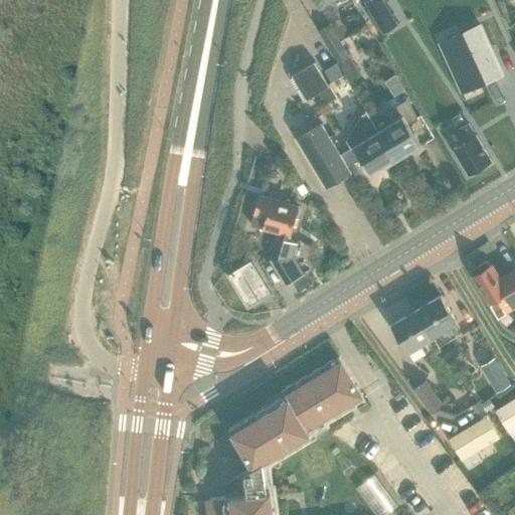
[(381,0),(365,0),(364,1),(384,34),(397,25),(381,0)]
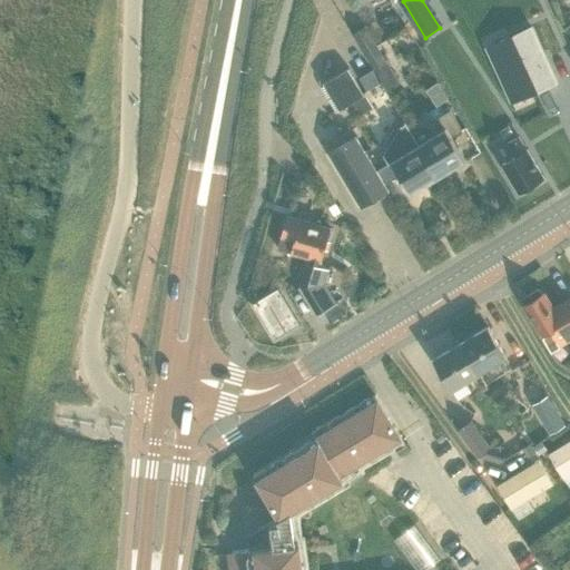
[(365,26),(353,33),(386,90),(399,84),(365,26)]
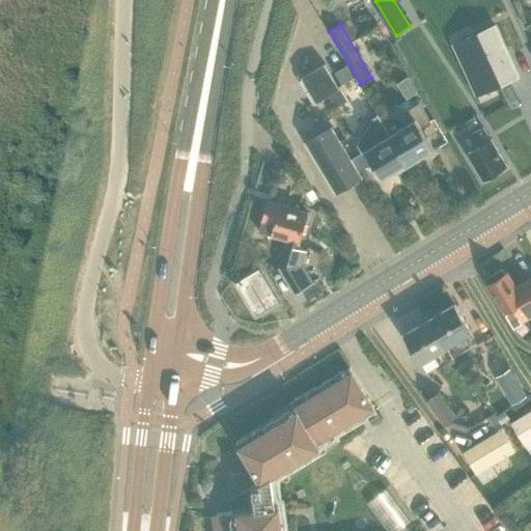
[(497,29),(464,44),(485,93),(520,78),(497,29)]
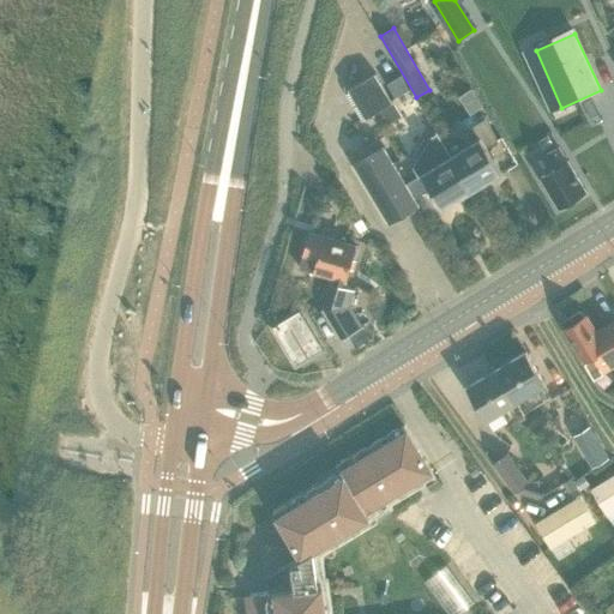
[(375,73),(348,90),(365,119),(378,110),(387,125),(402,116),(392,102),(375,73)]
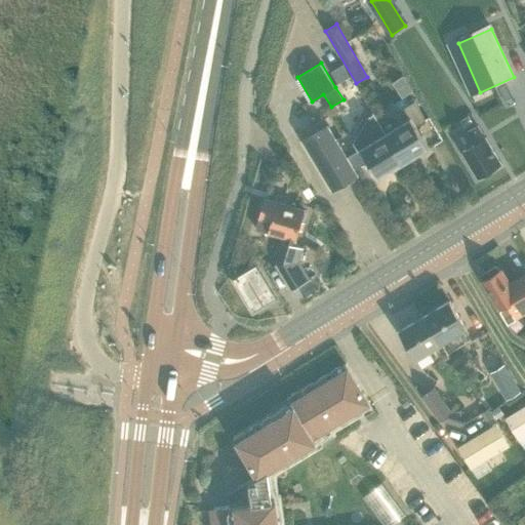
[(341,65),(329,72),(337,84),(350,77),(341,65)]
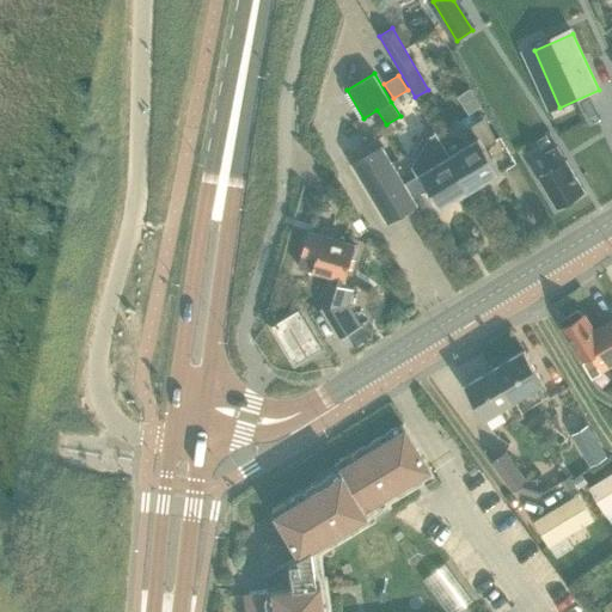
[(463,136),(448,133),(440,139),(471,190),(500,173),(484,147),(496,140),(483,118),(471,126),(478,138),(467,144),(463,136)]
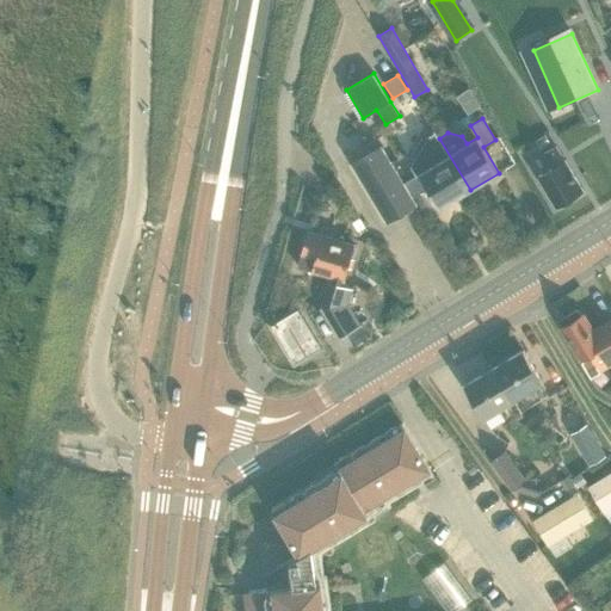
[(411,166),(417,176),(420,173),(429,187),(442,208),(470,190),(439,139),(436,133),(427,137),(411,166)]
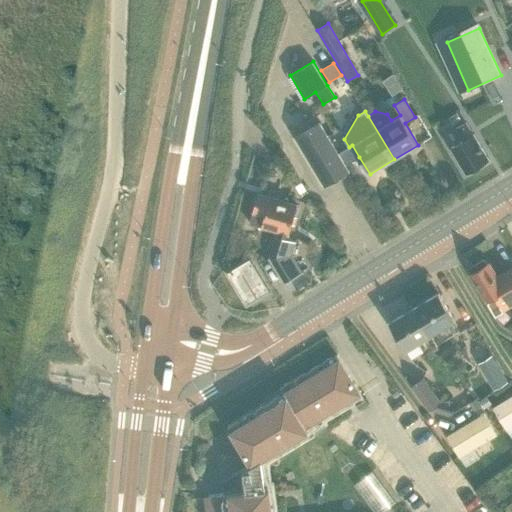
[(352,145),(349,147),(338,153),(320,122),(294,137),(323,186),(350,171),(346,165),(359,157),(352,145)]
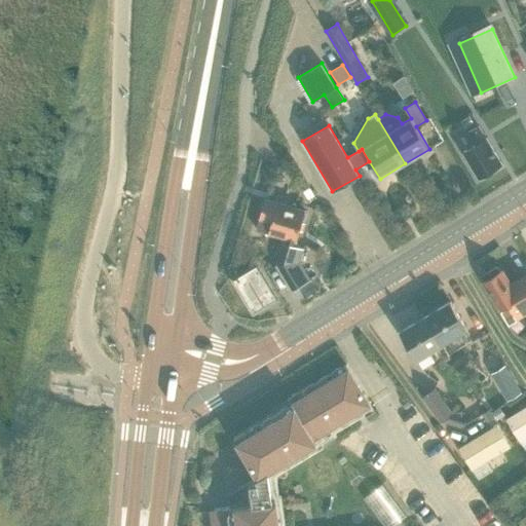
[(475,145),(463,151),(479,178),(502,164),(486,138),(479,125),(467,133),(475,145)]
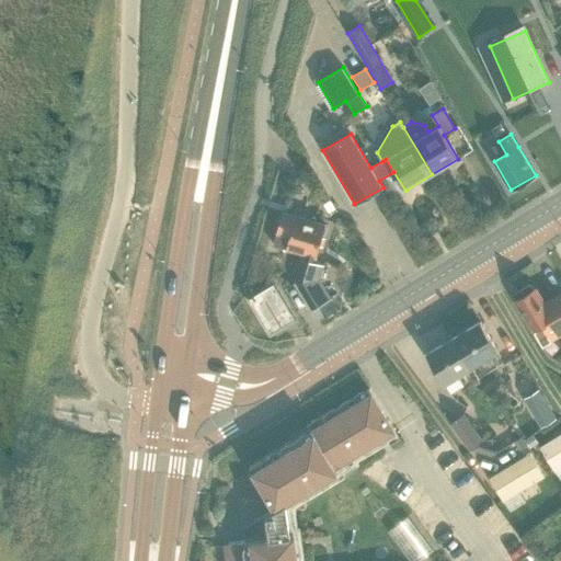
[(283,212),(273,245),(286,249),(305,254),(297,282),(312,308),(330,298),(318,279),(322,265),(313,263),(316,258),(325,225),(283,212)]
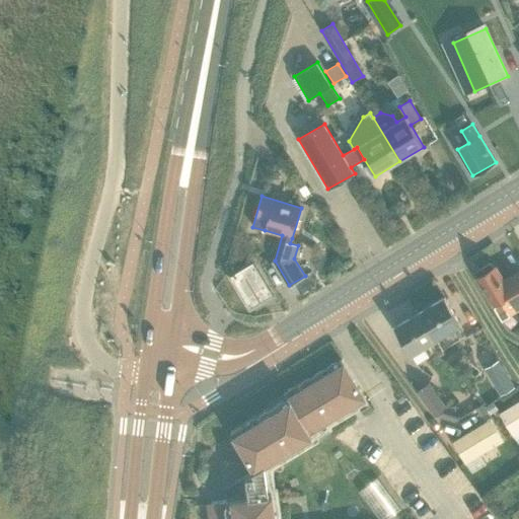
[(253,262),(230,276),(250,308),(274,294),(253,262)]
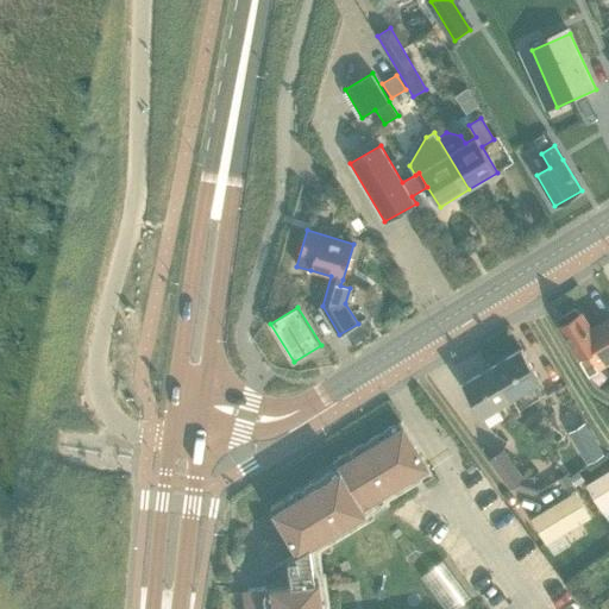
[(575,308),(558,319),(562,325),(559,326),(589,375),(608,362),(608,316),(590,328),(581,314),(578,315),(575,308)]
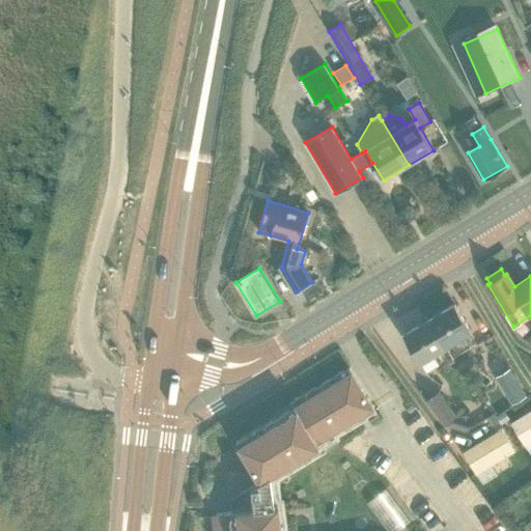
[(454,305),(429,320),(446,347),(471,333),(454,305)]
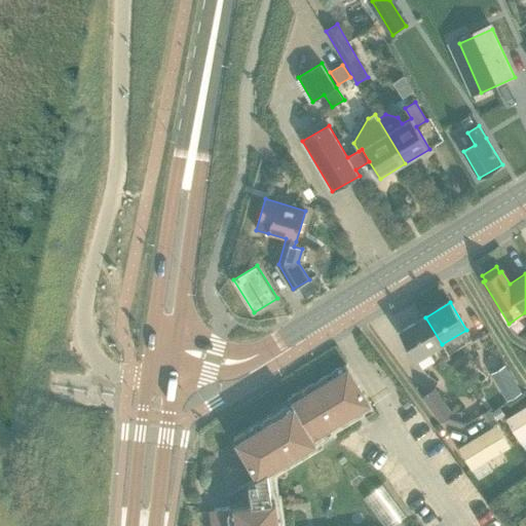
[(428,352),(442,344),(425,317),(401,332),(422,369),(435,362),(428,352)]
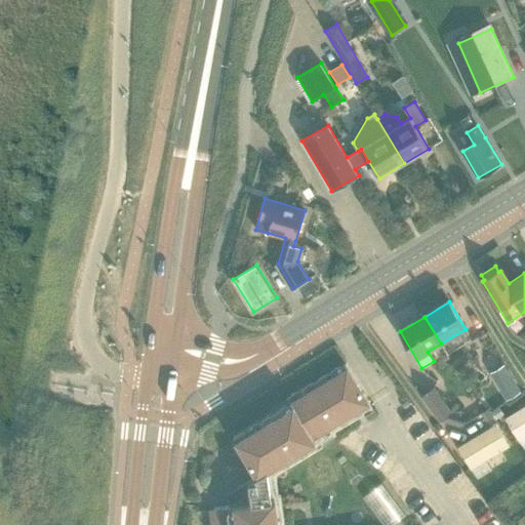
[(280,524),(277,499),(274,499),(269,470),(317,442),(314,437),(370,404),(346,363),(287,398),(290,402),(234,436),(257,476),(238,488),(241,505),(230,507),(213,509),(215,524),(280,524)]
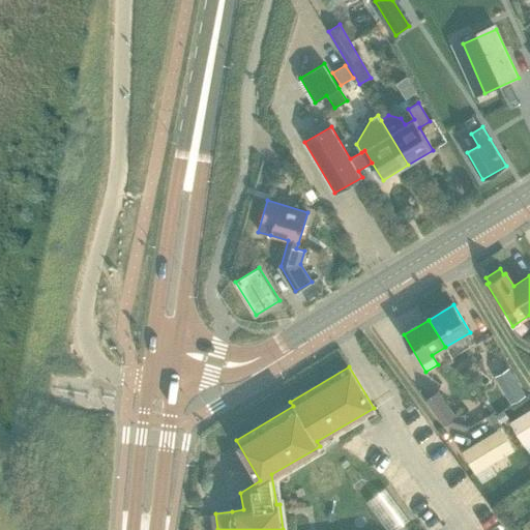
[(509,370),(497,378),(511,402),(524,394),(509,370)]
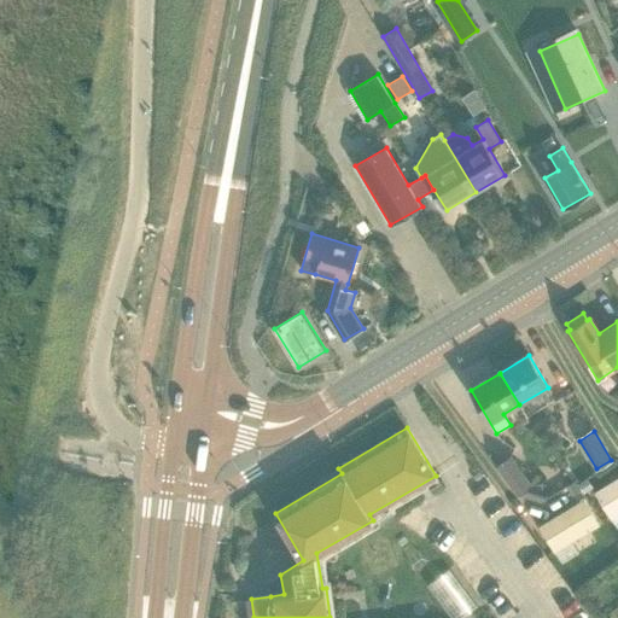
[(511,456),(496,467),(495,467),(517,496),(532,485),(511,456)]
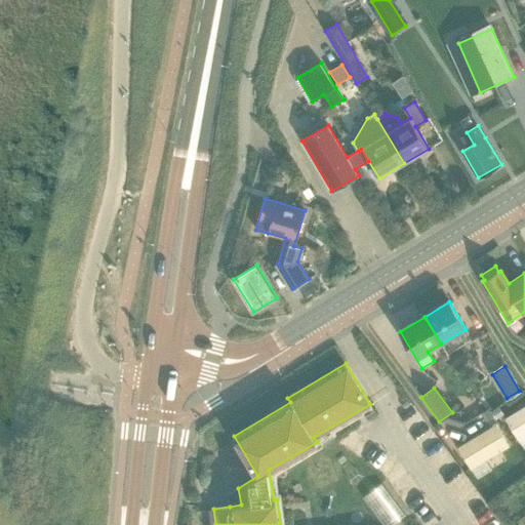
[(524,408),(507,419),(519,440),(524,435),(524,408)]
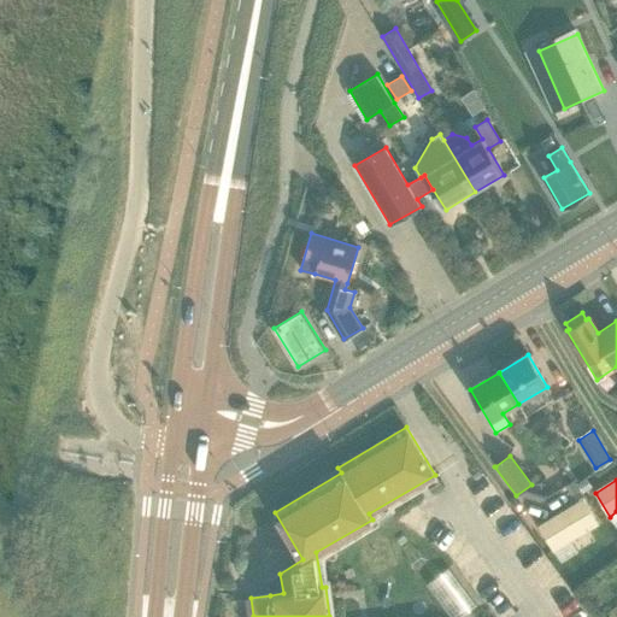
[(583,500),(540,527),(553,551),(597,523),(583,500)]
